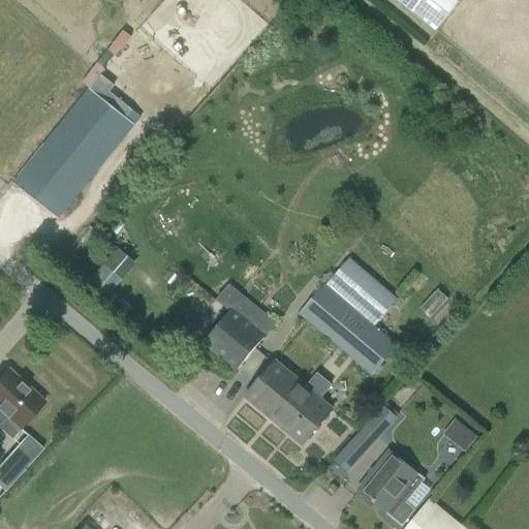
[(400,0),(437,30),(460,1),(458,0),(400,0)]
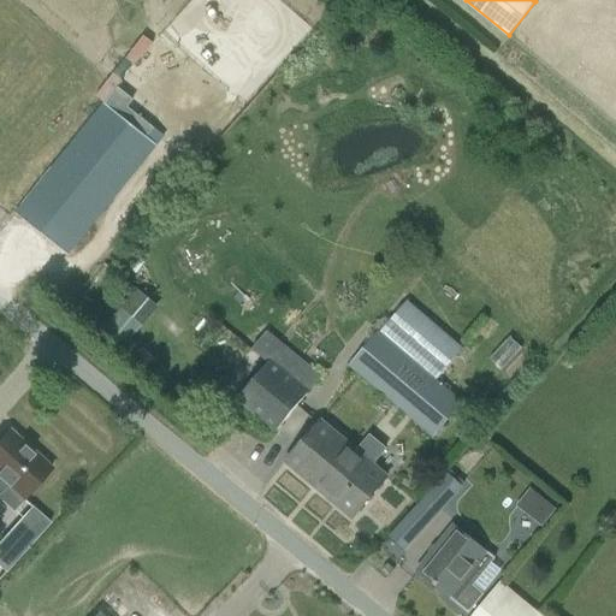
[(67,256),(83,236),(165,137),(154,129),(146,138),(106,105),(17,214),(67,256)]
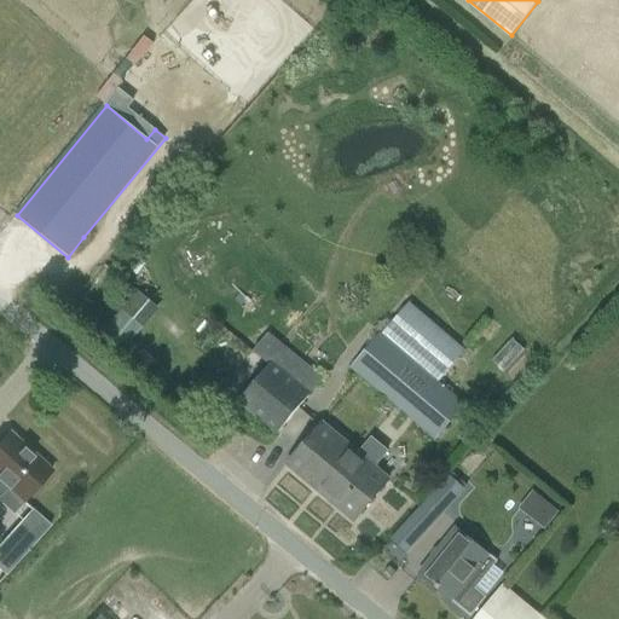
[(142,287),(108,322),(131,343),(165,308),(142,287)]
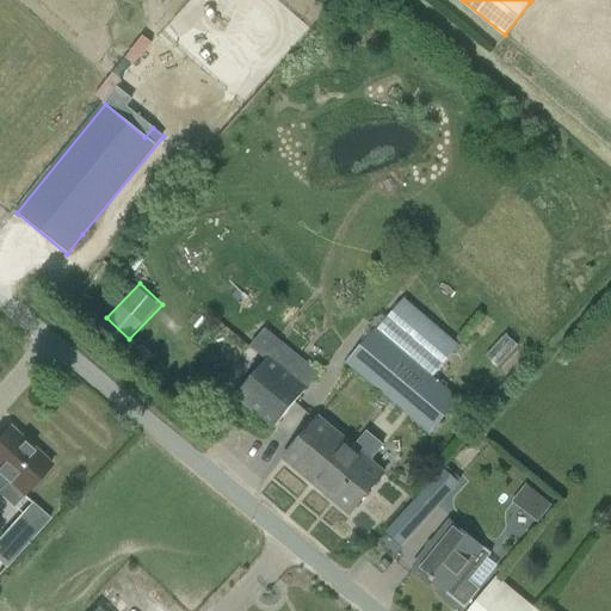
[(380,322),(345,363),(429,434),(458,399),(432,377),(458,346),(403,298),(381,323),(380,322)]
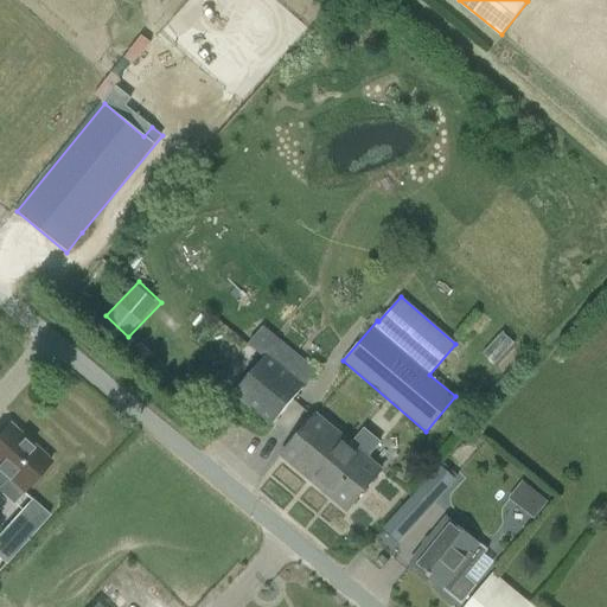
[(302,384),(314,369),(263,326),(248,345),(264,358),(234,394),(272,425),(304,385),(302,384)]
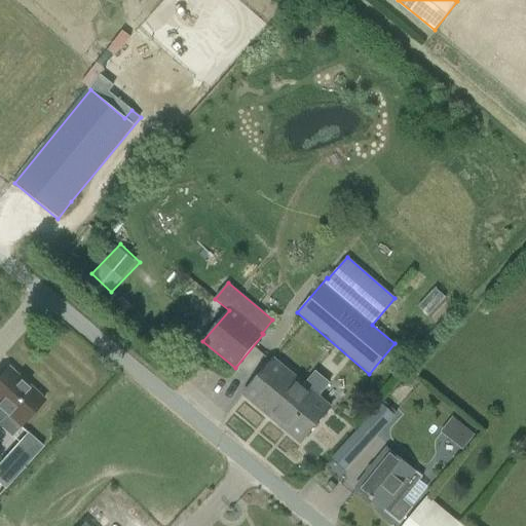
[(315,372),(304,385),(274,360),(245,395),(301,443),(331,408),(318,398),(330,384),(315,372)]
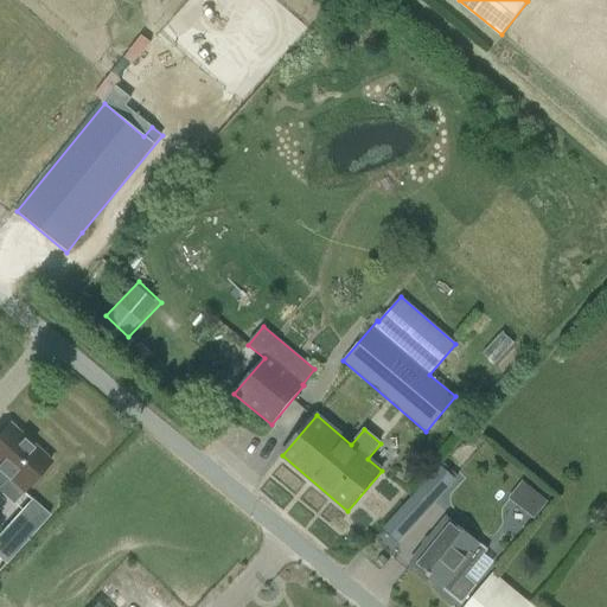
[(8,425),(0,433),(0,473),(21,492),(50,460),(8,425)]
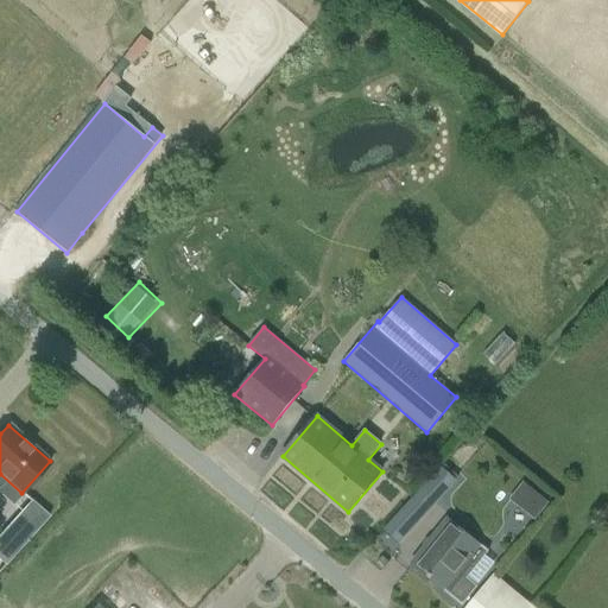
[(444,467),(385,526),(401,542),(461,482),(444,467)]
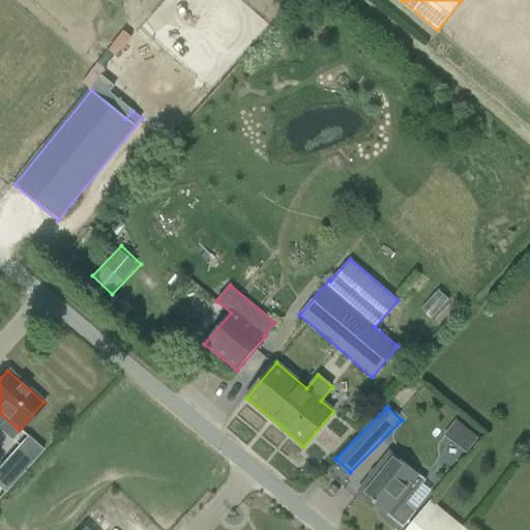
[(457,418),(445,434),(468,451),(480,436),(457,418)]
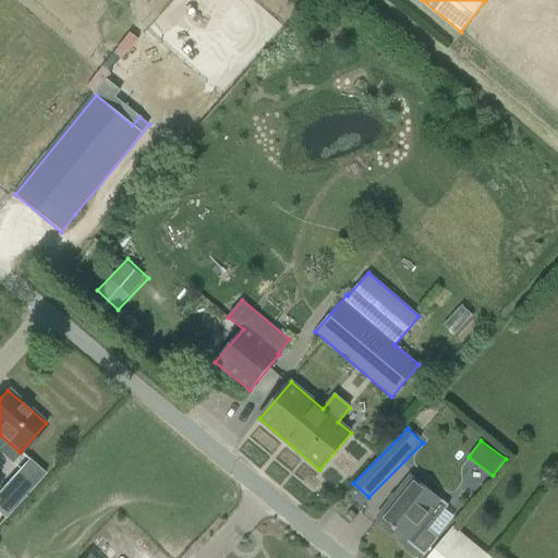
[(28,460),(16,473),(33,488),(45,474),(28,460)]
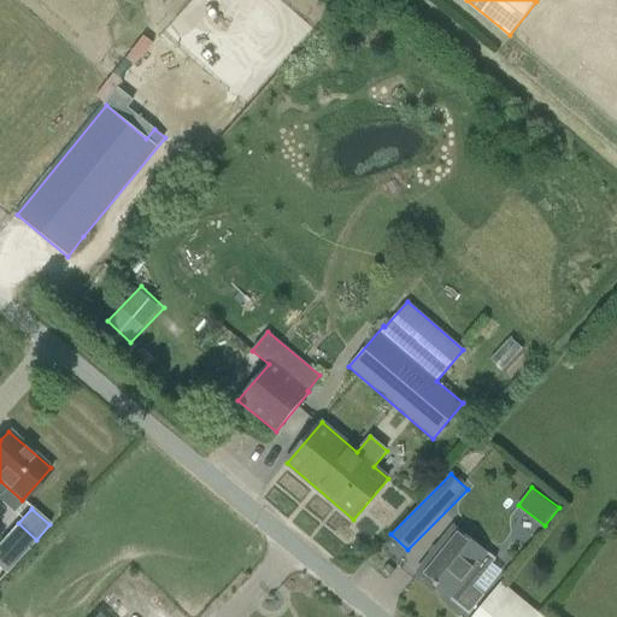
[(495,562),(487,554),(454,528),(419,573),(452,599),(470,613),(485,595),(475,587),(493,564),(495,562)]
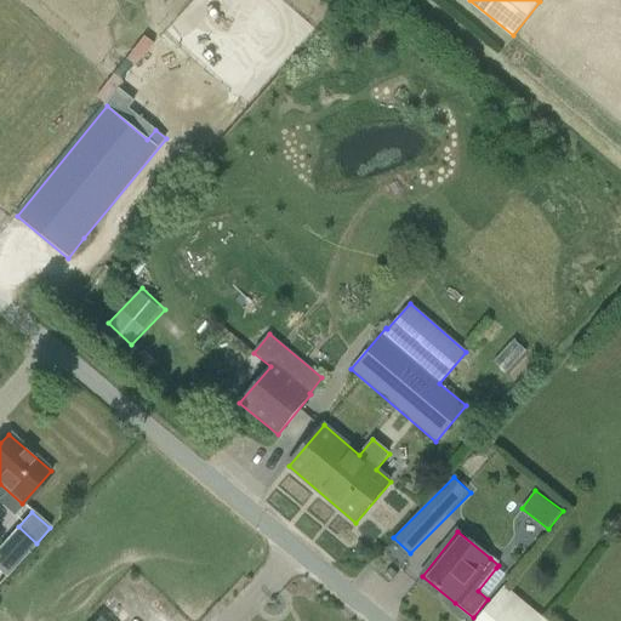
[(545,620),(503,587),(474,620),(545,620)]
